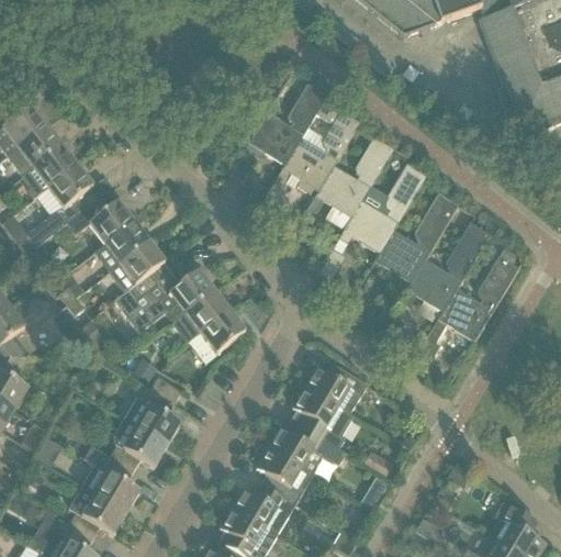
[(553,119),(560,115),(560,0),(358,0),(403,36),(436,24),(436,23),(480,8),(483,18),(479,20),(506,98),(501,100),(515,140),(556,125),(553,119)]
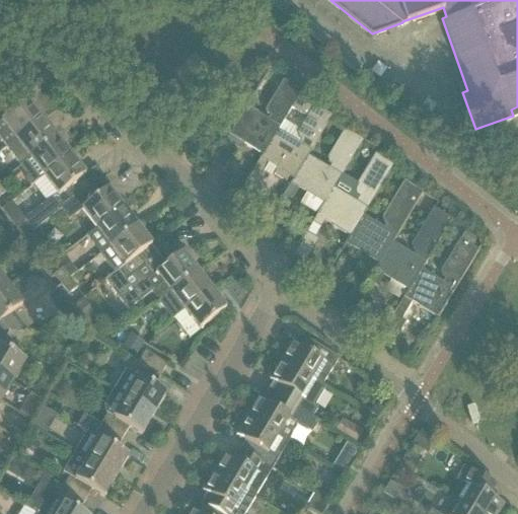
[(278,129),(292,105),(302,88),(283,77),(273,94),(266,105),(268,112),(270,113),(268,117),(246,103),(212,160),(224,168),(237,145),(240,147),(244,141),(263,152),(277,128),(278,129)]
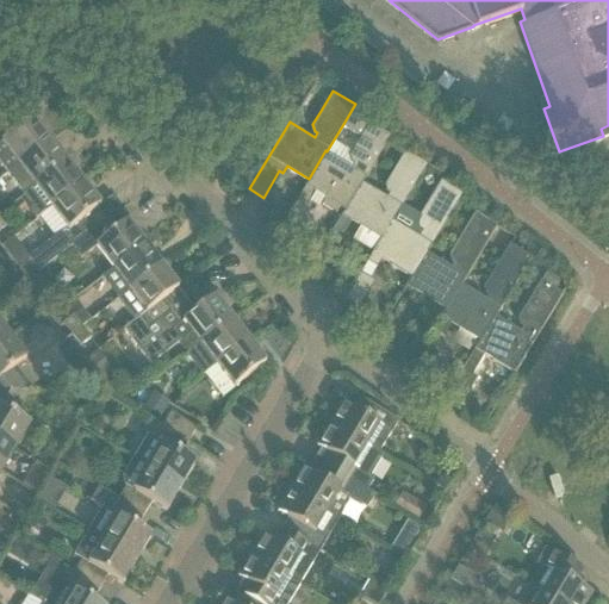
[(300,193),(284,219),(298,228),(315,201),(310,199),(316,190),(325,195),(323,201),(336,210),(340,204),(345,207),(346,207),(362,180),(379,154),(391,134),(371,120),(373,116),(355,104),(343,124),(355,131),(356,130),(359,128),(364,130),(356,141),(352,149),(334,138),(327,151),(325,150),(309,179),(305,184),(300,193)]
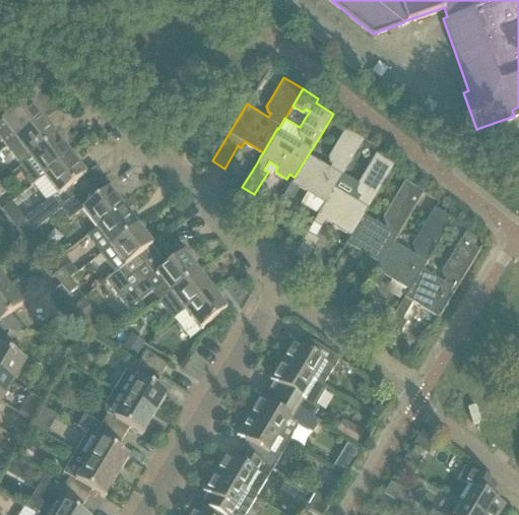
[(16,137),(43,116),(28,98),(24,101),(16,90),(0,103),(0,136),(6,144),(16,137)]
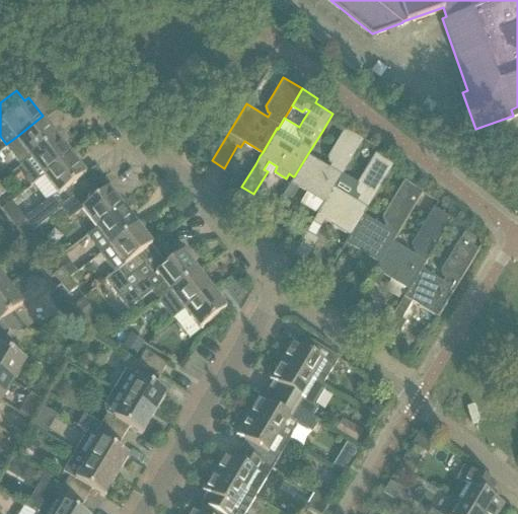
[(20,162),(57,135),(43,116),(6,144),(20,162)]
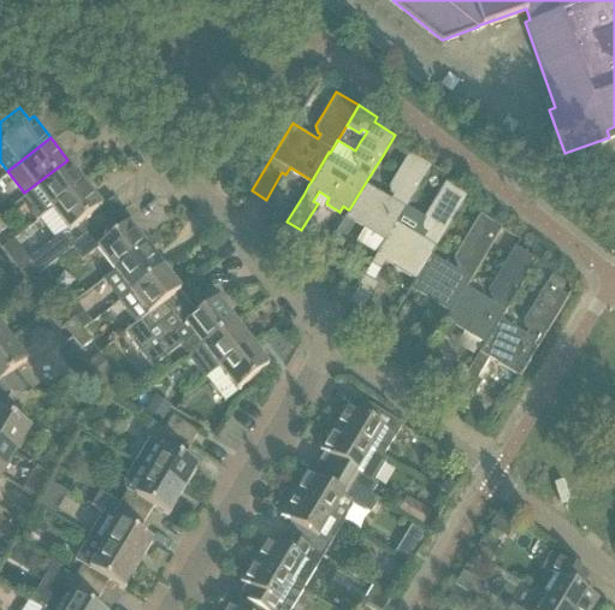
[(333,234),(318,260),(332,268),(348,242),(343,240),(354,220),(364,226),(356,240),(377,252),(384,238),(385,240),(396,219),(397,219),(406,206),(419,184),(431,164),(409,150),(397,171),(389,184),(390,190),(394,193),(391,196),(366,182),(349,209),(348,209),(344,214),(333,234)]
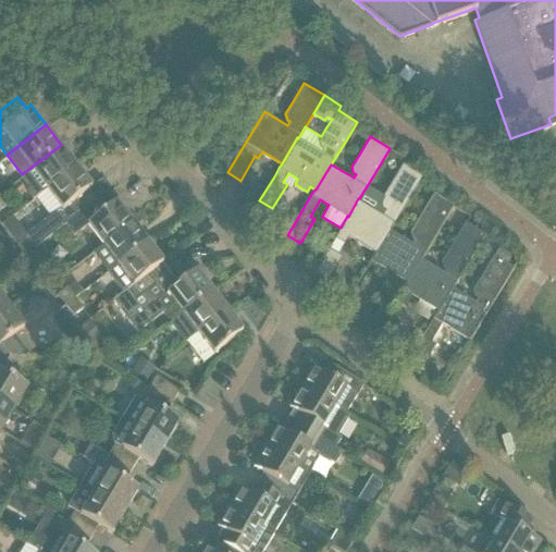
[(33,197),(47,186),(76,164),(61,145),(22,174),(33,188),(28,191),(33,197)]
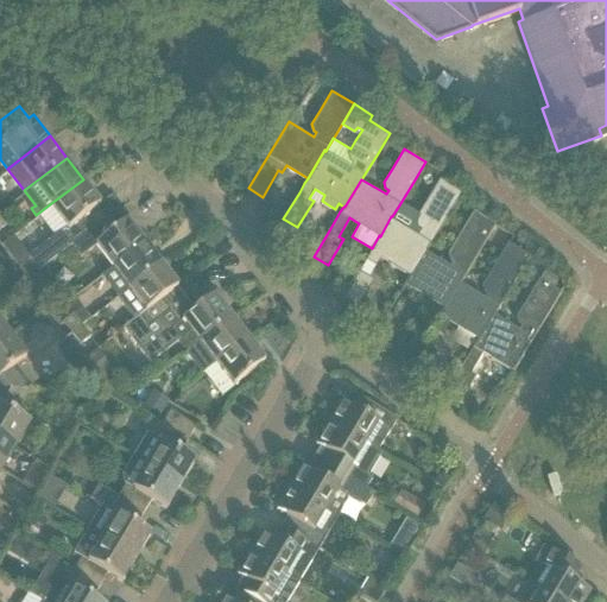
[(366,258),(360,268),(370,274),(375,264),(380,257),(410,273),(410,274),(425,248),(425,249),(449,210),(461,190),(441,177),(440,177),(427,197),(417,213),(400,203),(392,216),(391,216),(380,236),(379,235),(372,248),(366,258)]
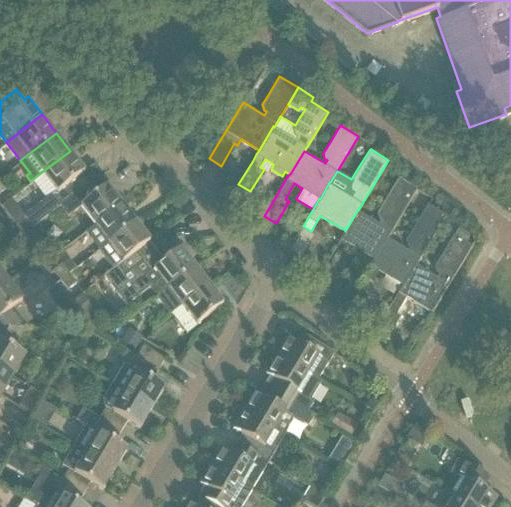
[(16,222),(23,232),(32,225),(60,203),(88,182),(80,172),(84,169),(70,151),(43,171),(33,179),(46,196),(23,214),(24,215),(16,222)]
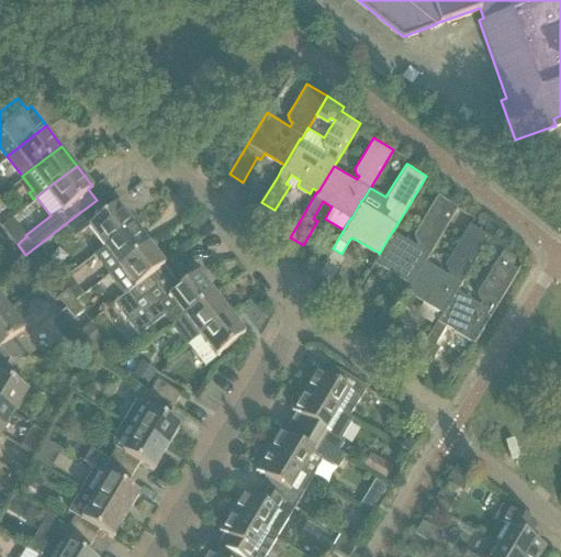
[(425,259),(458,205),(438,193),(426,212),(414,232),(415,238),(418,241),(416,244),(393,231),(393,230),(379,254),(379,253),(374,260),(411,282),(425,259)]
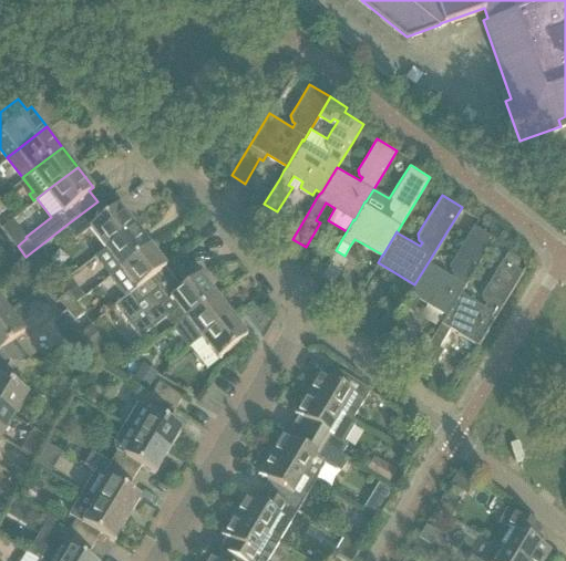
[(105,213),(98,201),(67,225),(75,236),(90,226),(105,246),(134,224),(119,203),(105,213)]
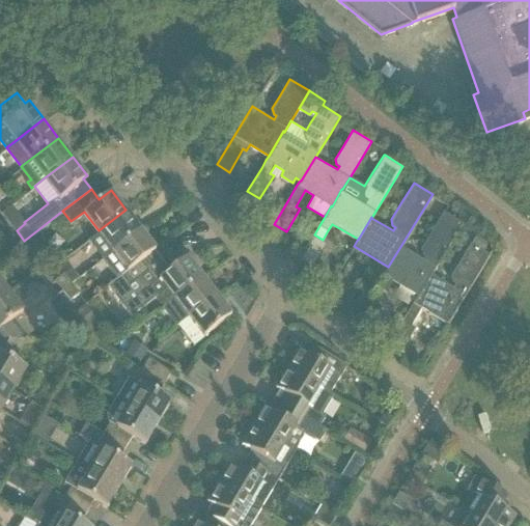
[(103,257),(113,249),(140,228),(126,210),(99,230),(88,239),(103,257)]
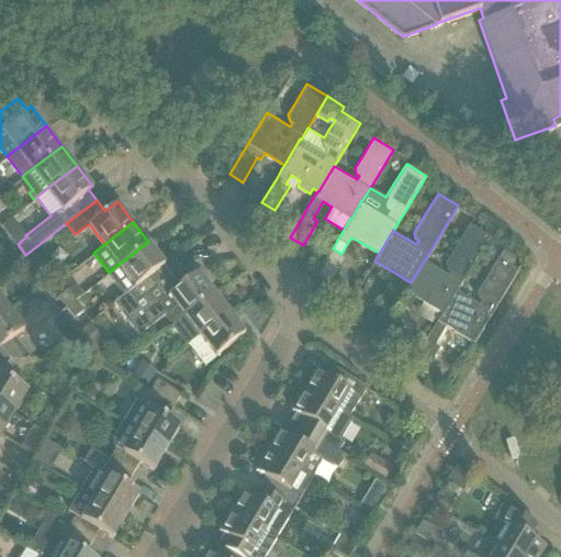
[(457,289),(478,253),(490,234),(470,222),(446,262),(447,267),(450,269),(448,273),(425,259),(411,282),(405,290),(441,312),(442,312),(456,289),(457,289)]
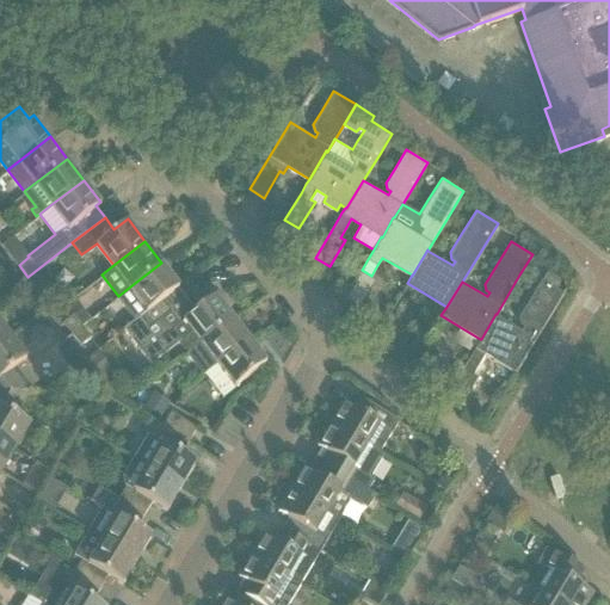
[(147,309),(162,297),(174,288),(179,285),(161,263),(130,286),(118,296),(135,318),(147,309)]
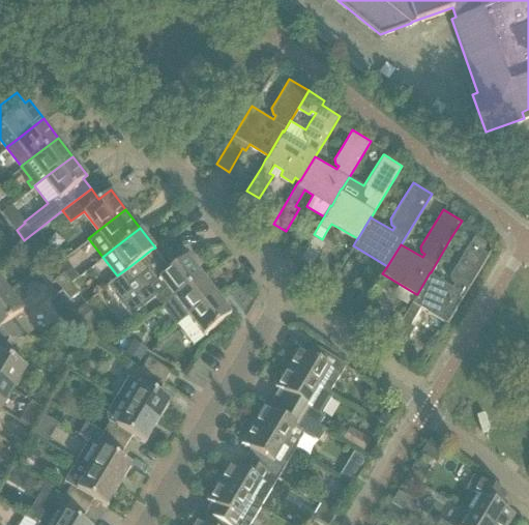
[(32,251),(41,243),(33,233),(24,240),(32,251)]
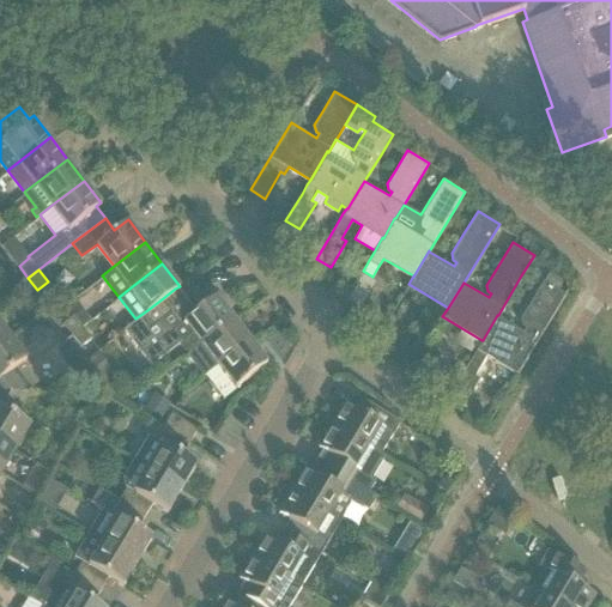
[(361,305),(377,279),(373,277),(363,271),(346,297),(361,305)]
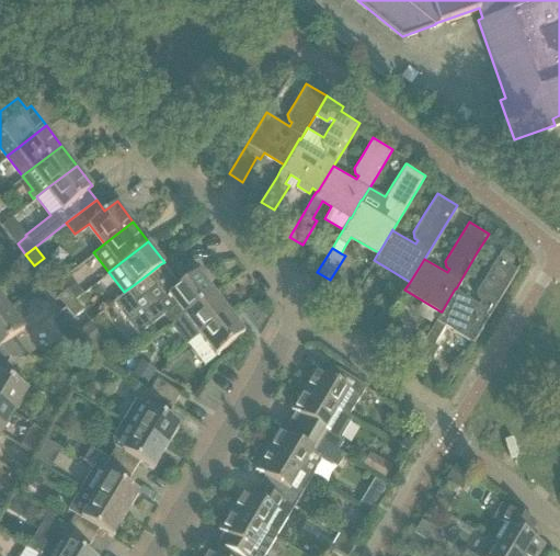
[(473,341),(517,268),(498,256),(476,291),(478,296),(481,298),(478,302),(456,288),(455,288),(442,311),(441,311),(411,361),(424,369),(438,344),(435,342),(445,324),(473,341)]
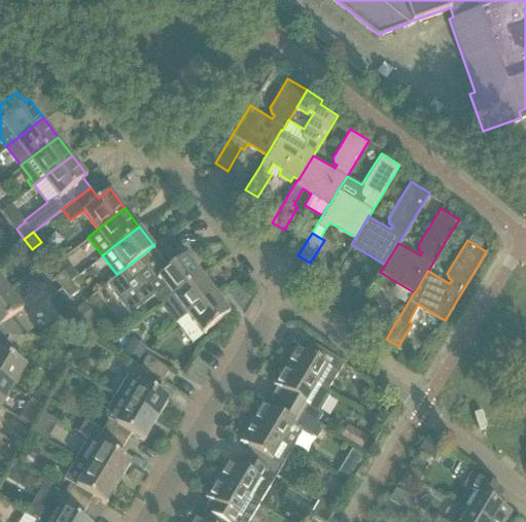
[(150,248),(140,256),(127,267),(116,274),(107,281),(130,312),(166,284),(173,293),(201,273),(186,253),(166,269),(150,248)]
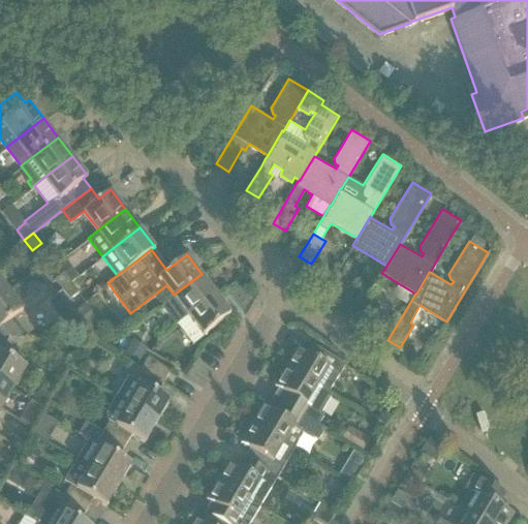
[(62,286),(71,280),(64,270),(55,277),(62,286)]
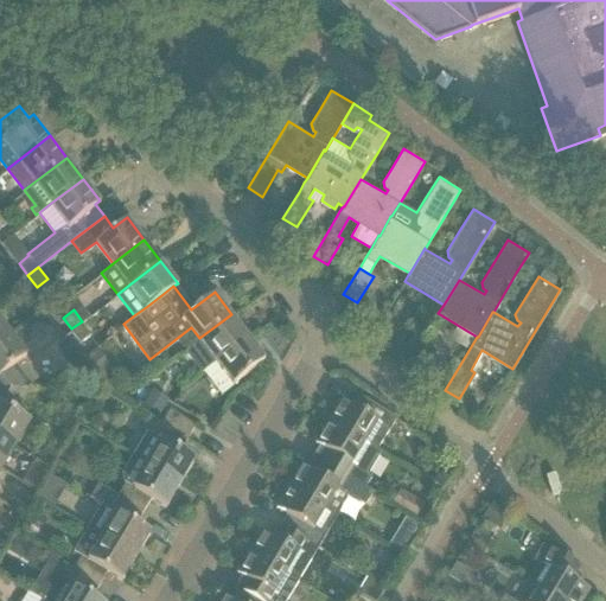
[(384,346),(401,319),(387,311),(370,337),(384,346)]
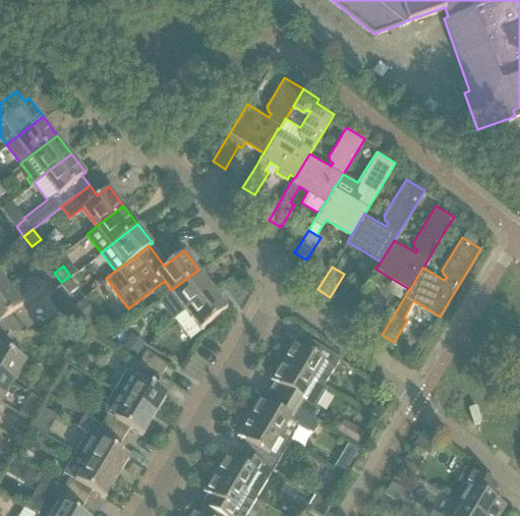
[(173,318),(185,308),(213,288),(198,270),(171,290),(160,299),(173,318)]
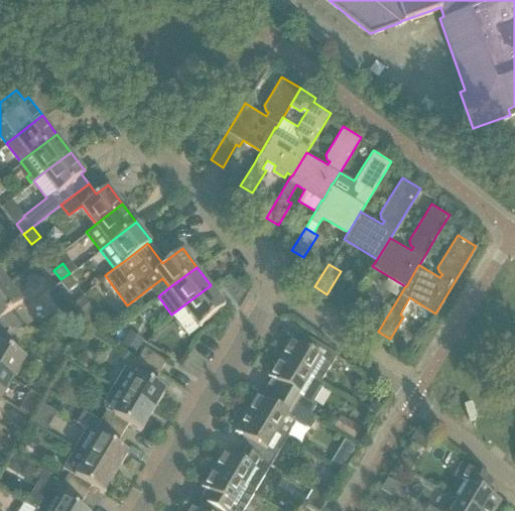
[(68,289),(77,282),(70,273),(60,279),(68,289)]
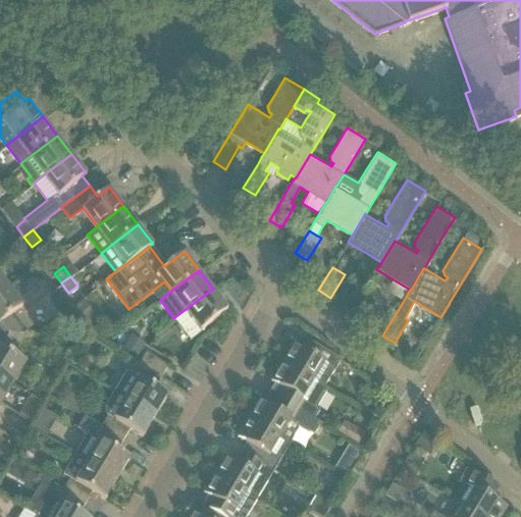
[(0,332),(23,332),(9,314),(22,304),(8,286),(0,291),(0,332)]
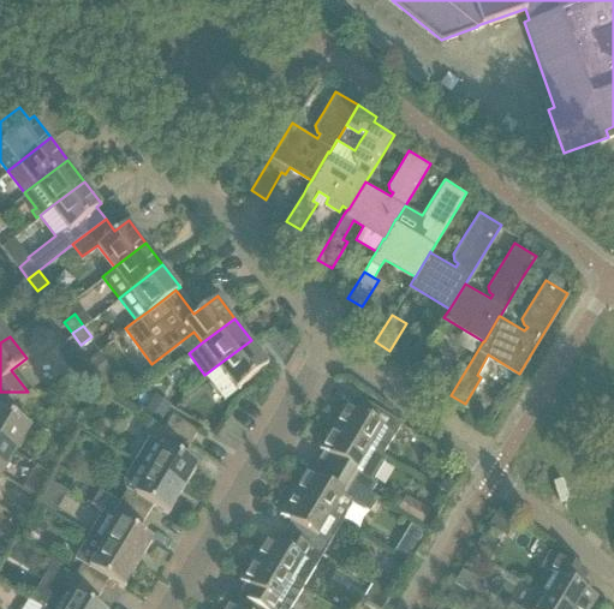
[(219,364),(207,374),(224,396),(236,387),(268,363),(251,340),(219,364)]
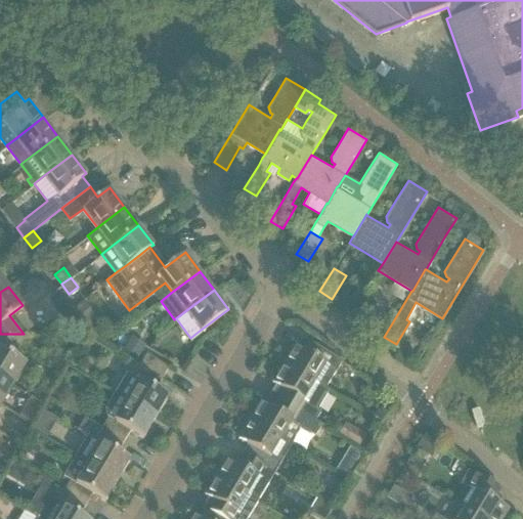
[(363,323),(377,300),(364,293),(351,315),(363,323)]
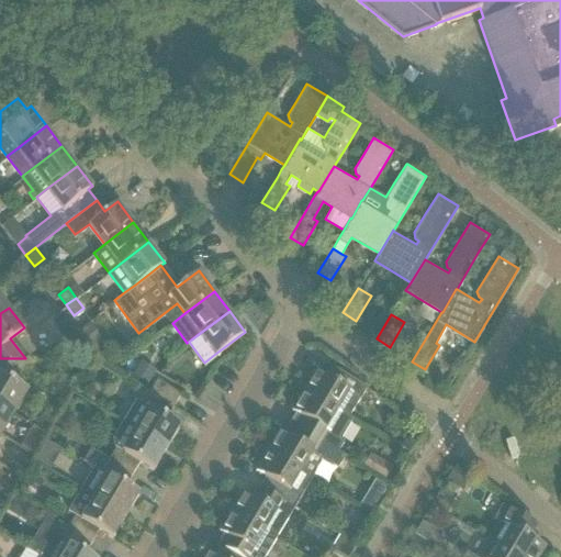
[(89,320),(76,330),(88,346),(101,336),(89,320)]
